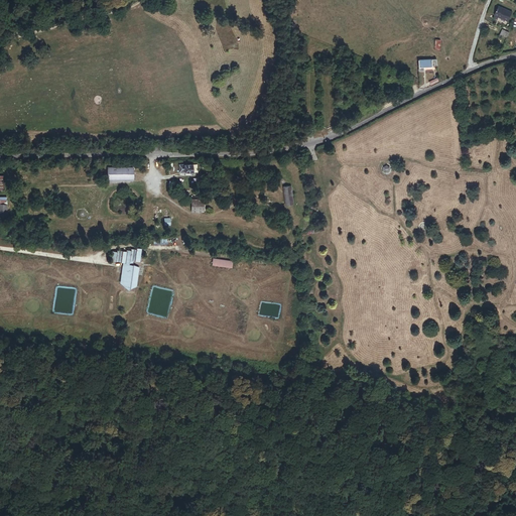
[(509,19),(513,10),(499,4),(495,13),(509,19)]
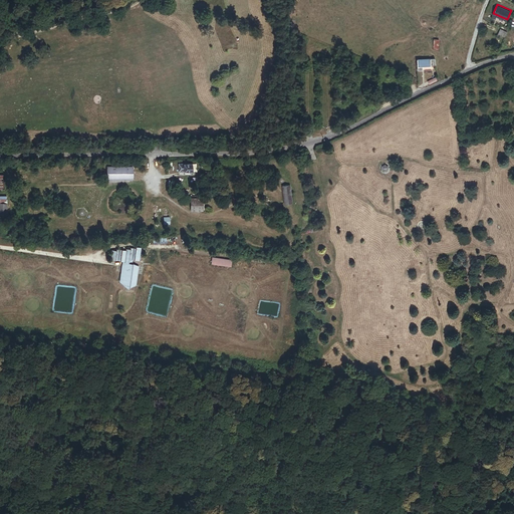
[(418,58),(419,69),(424,69),(424,67),(425,67),(425,65),(436,64),(436,57),(418,58)]
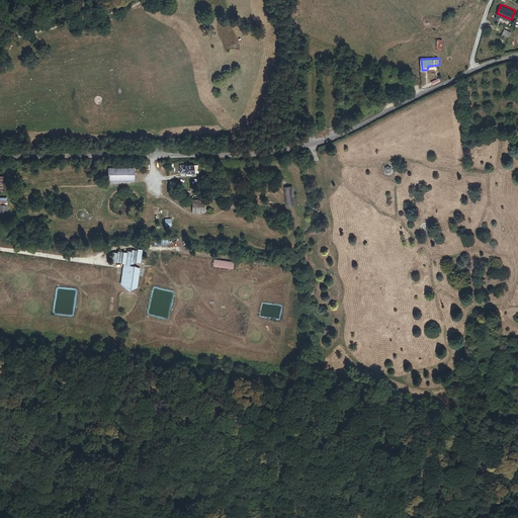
[(136,168),(132,168),(128,168),(109,169),(109,181),(136,180),(136,168)]
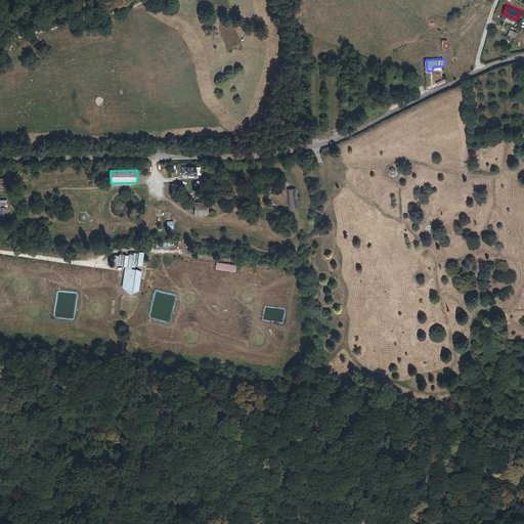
[(297,189),(289,190),(291,209),(299,208),(297,189)]
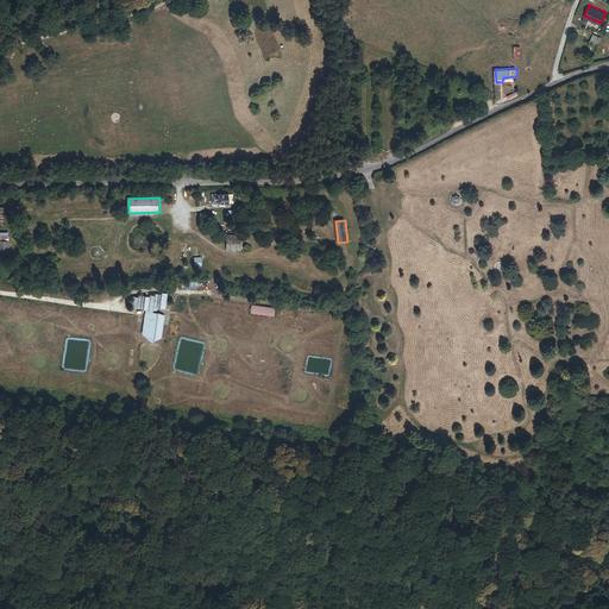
[(242,240),(242,238),(242,237),(227,236),(227,250),(242,250),(242,240)]
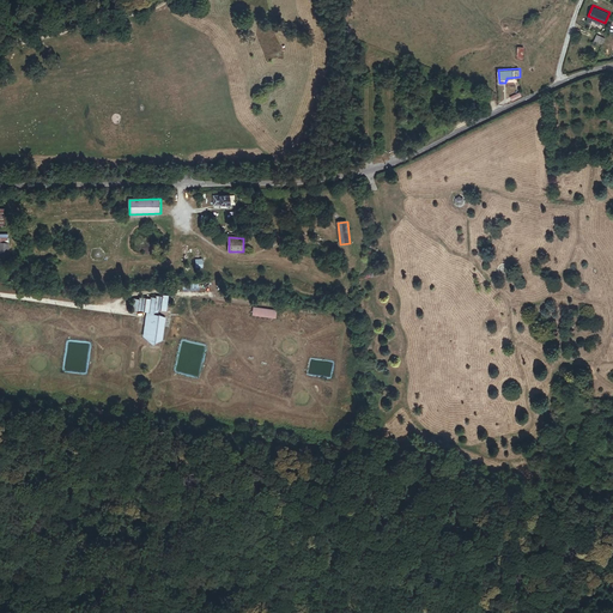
[(139,299),(135,298),(133,310),(139,310),(139,309),(147,310),(151,310),(151,308),(156,309),(156,307),(162,308),(162,310),(167,310),(169,296),(163,295),(163,297),(157,296),(156,297),(151,297),(151,298),(140,297),(139,299)]
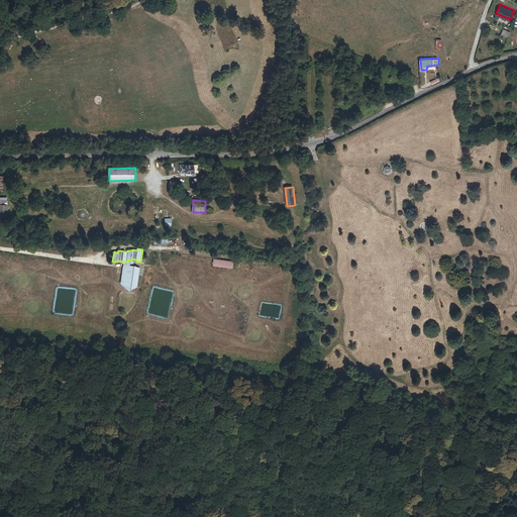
[(127,262),(124,262),(124,263),(123,267),(132,266),(132,267),(133,267),(134,266),(134,261),(136,262),(136,260),(131,259),(131,261),(127,260),(127,262)]
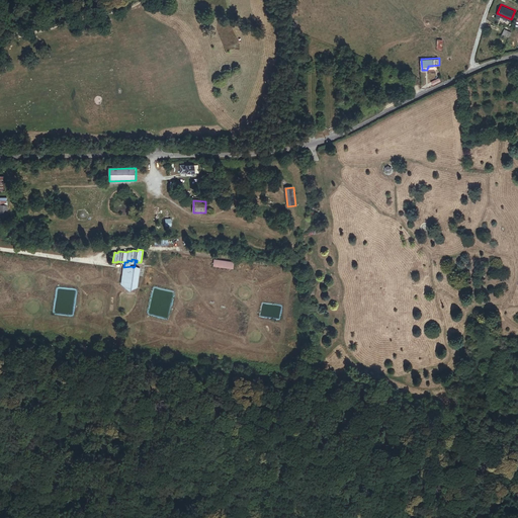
[(233,268),(234,262),(214,259),(213,265),(233,268)]
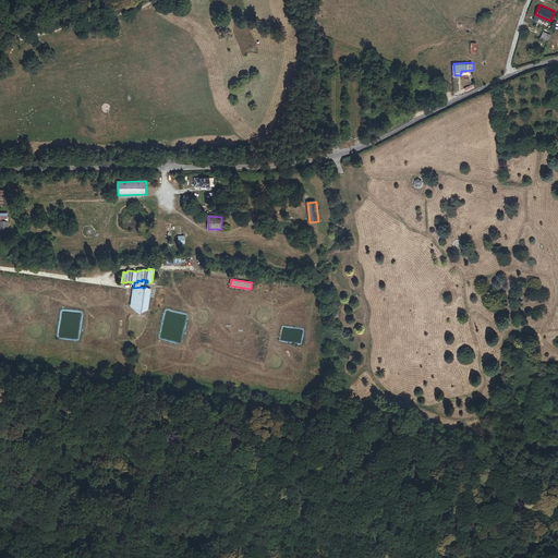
[(148,308),(150,289),(145,287),(144,288),(143,288),(143,287),(133,288),(131,302),(138,307),(137,308),(141,311),(148,308)]
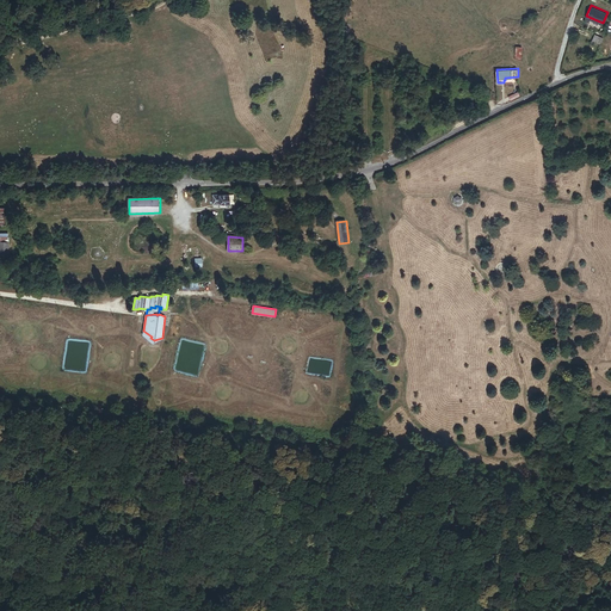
[(152,337),(143,331),(143,335),(152,343),(155,341),(154,340),(150,338),(152,337)]
